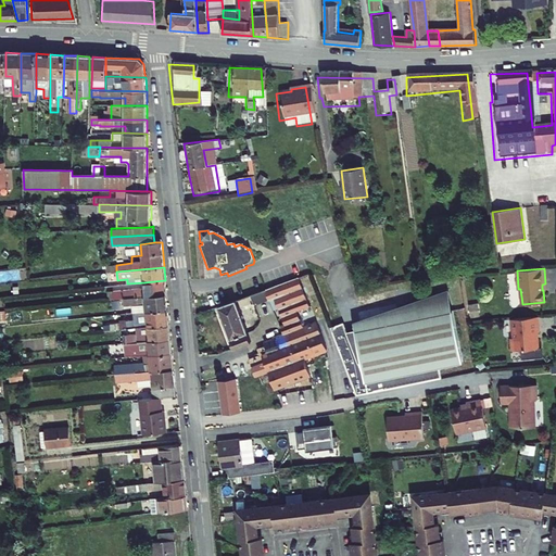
[(433,269),(421,270),(422,279),(434,277),(433,269)]
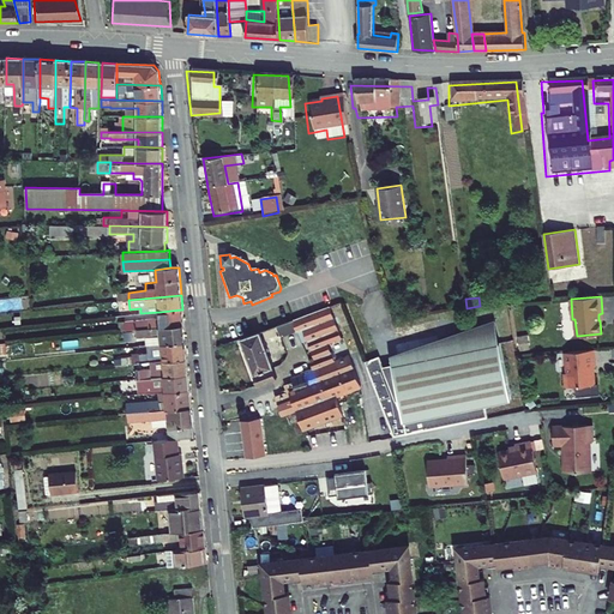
[(327,307),(288,321),(294,335),(302,331),(314,361),(306,366),(308,373),(290,380),(295,389),(289,391),(308,443),(342,431),(336,413),(341,411),(335,393),(360,385),(327,307)]
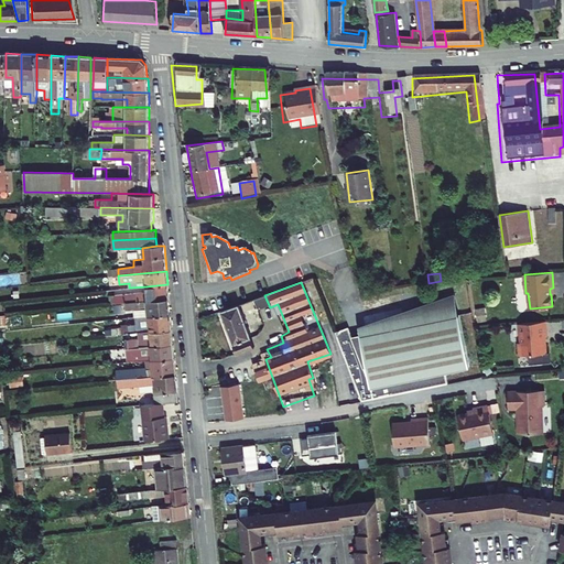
[(126,302),(169,297),(167,284),(147,286),(147,292),(115,295),(116,303),(126,302)]
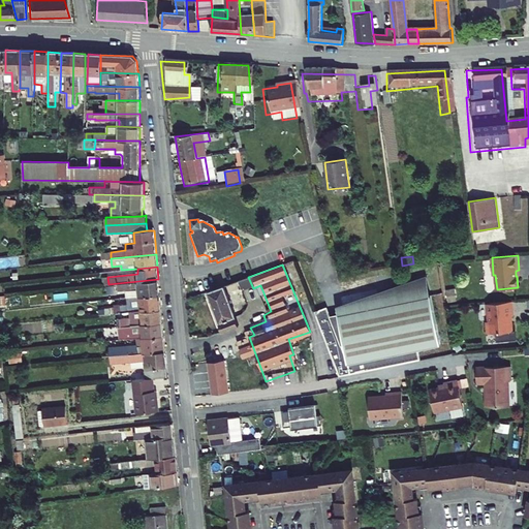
[(327,307),(314,312),(339,376),(412,364),(410,352),(431,348),(419,278),(338,306),(339,323),(335,324),(327,307)]
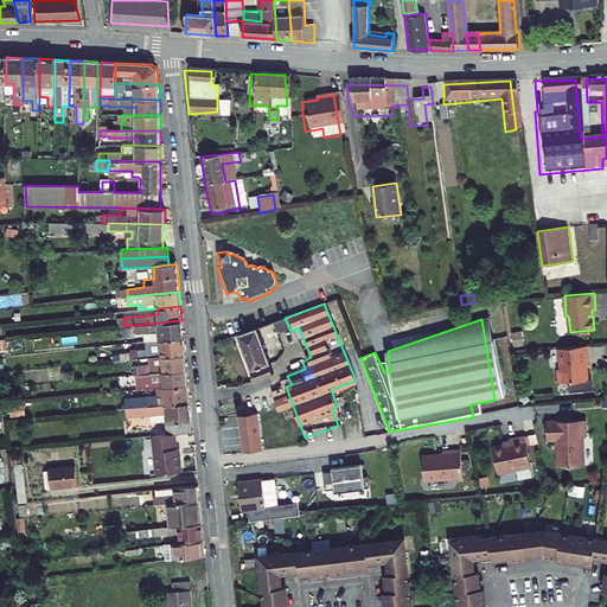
[(135,325),(136,334),(145,333),(146,340),(184,337),(181,320),(135,325)]
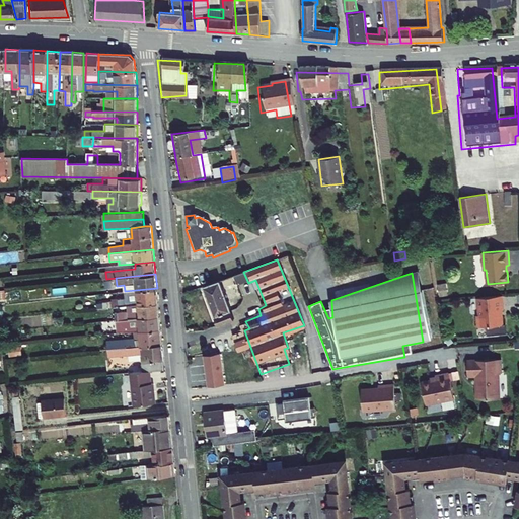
[(106,279),(107,287),(117,286),(116,278),(106,279)]
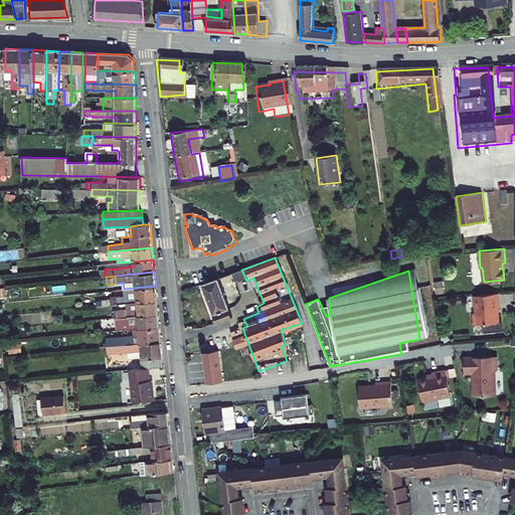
[(214,280),(198,286),(215,325),(230,319),(214,280)]
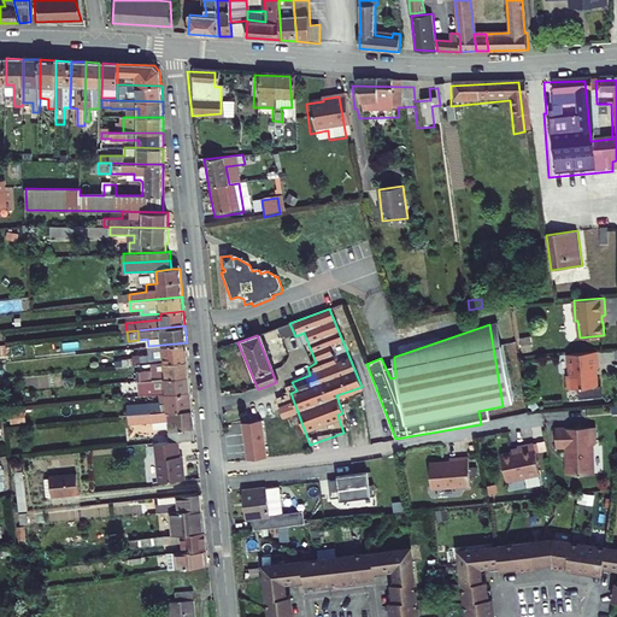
[(521,338),(523,353),(533,351),(530,336),(521,338)]
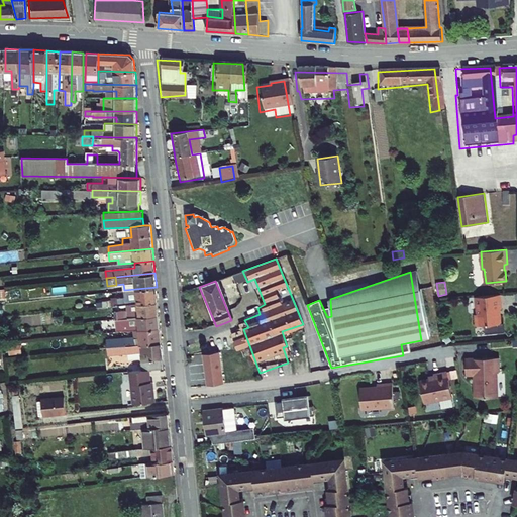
[(103,302),(104,307),(129,304),(132,304),(158,301),(157,287),(124,290),(125,297),(111,298),(111,301),(103,302)]
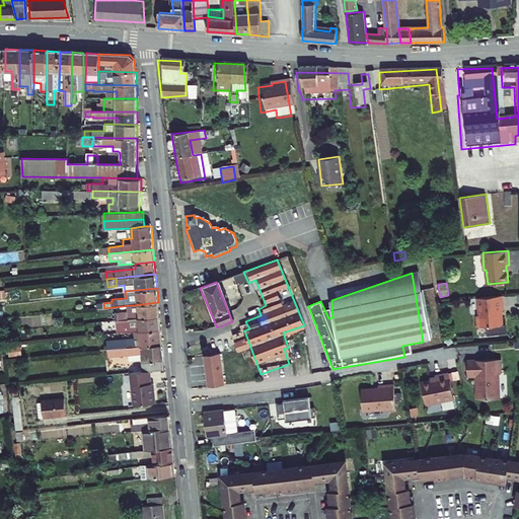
[(478,327),(503,325),(502,310),(504,310),(503,295),(477,298),(479,315),(477,315),(478,327)]
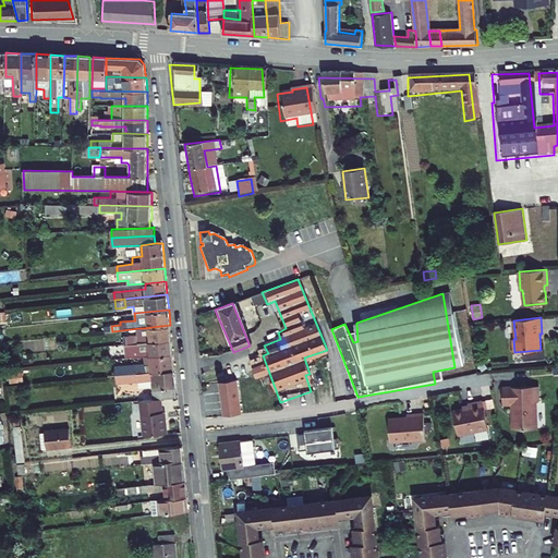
[(123,337),(124,344),(128,344),(171,340),(170,325),(143,328),(144,335),(141,335),(123,337)]
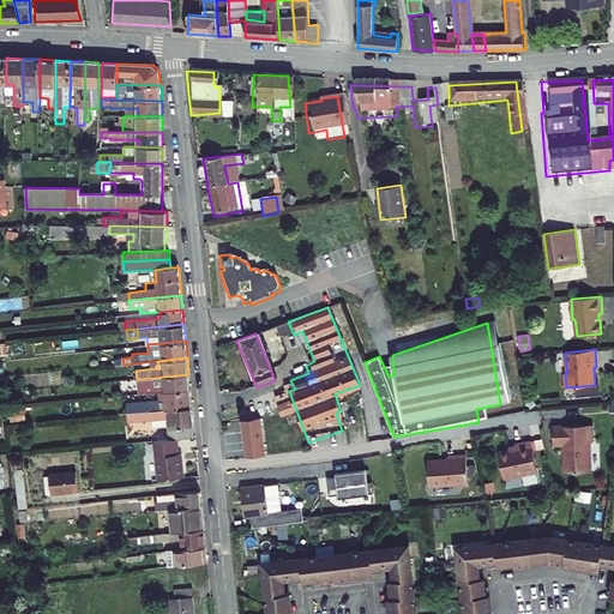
[(191,390),(188,374),(140,379),(140,385),(139,385),(139,395),(160,392),(191,390)]
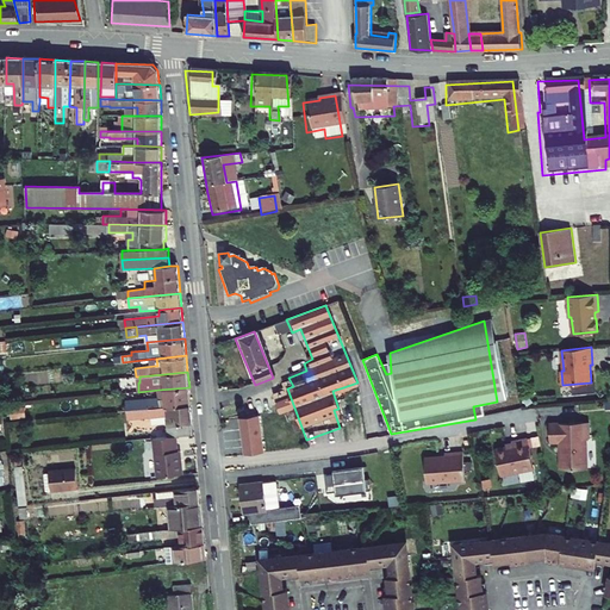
[(159,399),(126,403),(126,411),(191,404),(190,387),(159,390),(159,399)]
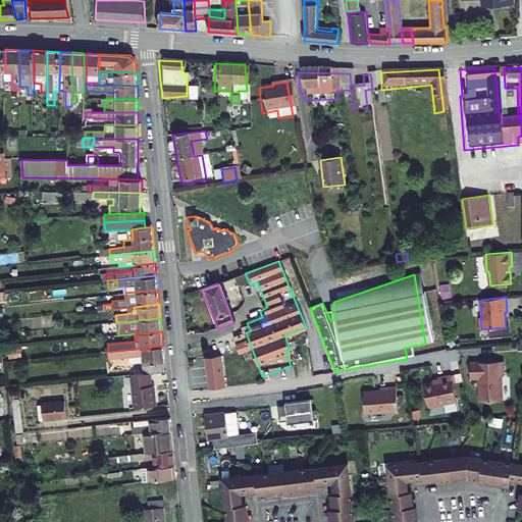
[(10,341),(10,333),(0,334),(1,343),(10,341)]
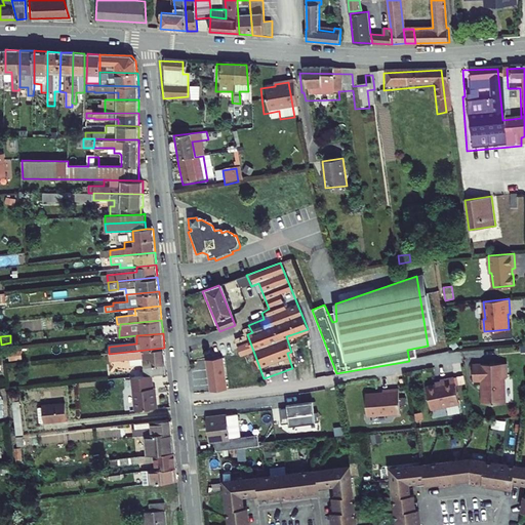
[(454,349),(458,346),(454,339),(450,342),(454,349)]
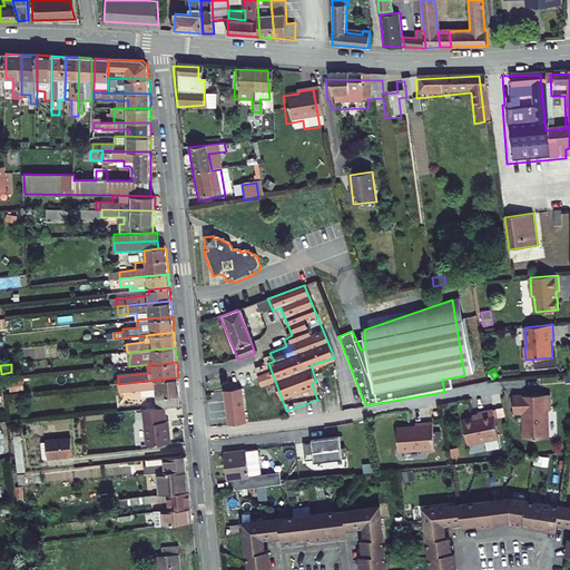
[(158,396),(157,396),(158,409),(165,408),(182,406),(178,377),(118,384),(119,392),(157,389),(158,396)]
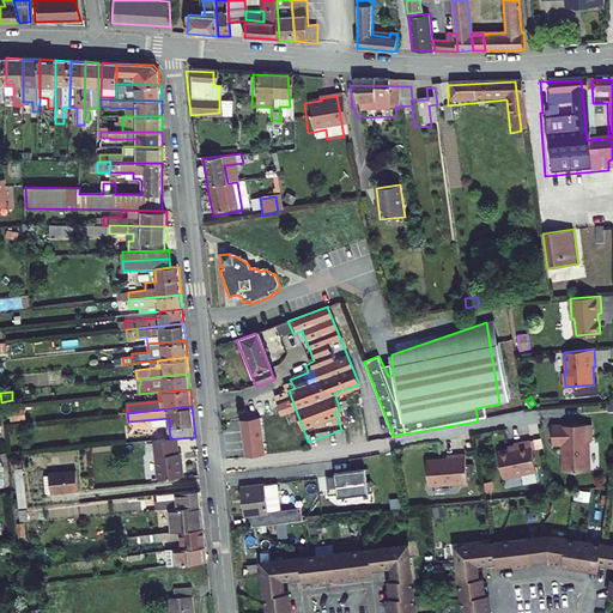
[(26,420),(25,408),(10,411),(11,422),(26,420)]
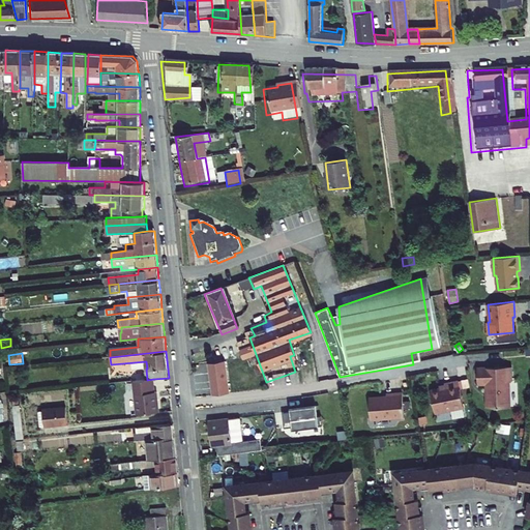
[(212,396),(231,393),(226,361),(207,363),(212,396)]
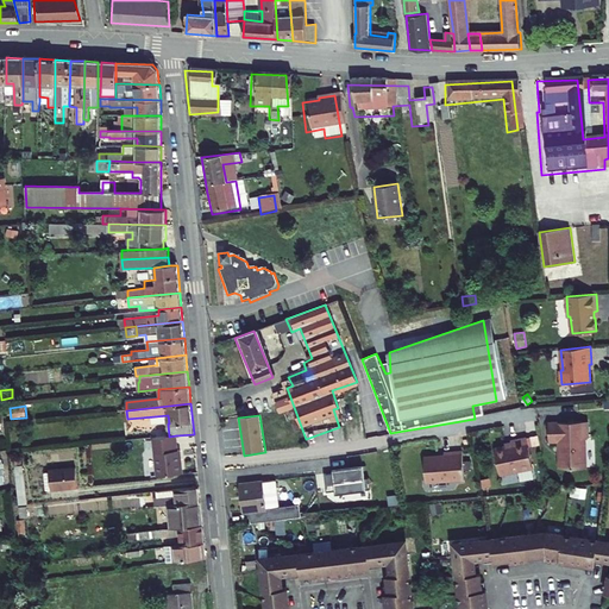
[(589,424),(550,425),(550,445),(562,444),(562,471),(589,470),(585,439),(590,439),(589,424)]
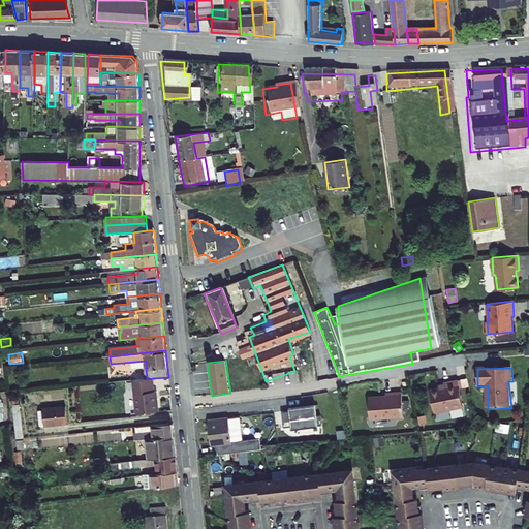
[(154,392),(153,378),(147,379),(133,380),(133,383),(136,413),(158,411),(157,391),(154,392)]
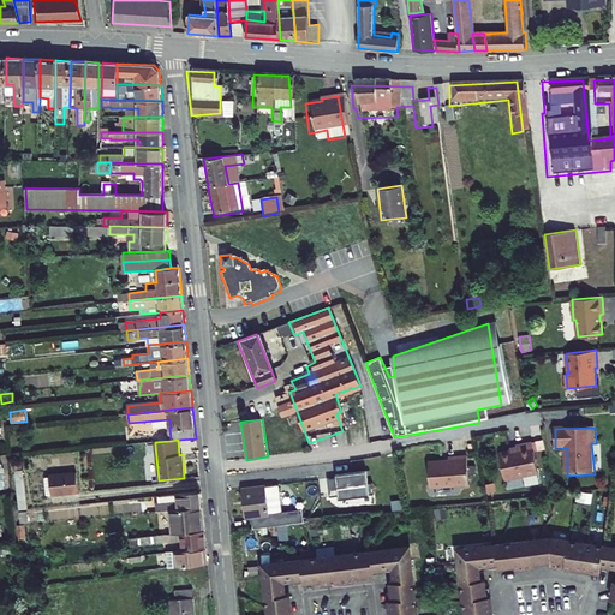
[(542,478),(536,447),(519,451),(520,455),(502,459),(509,487),(542,478)]
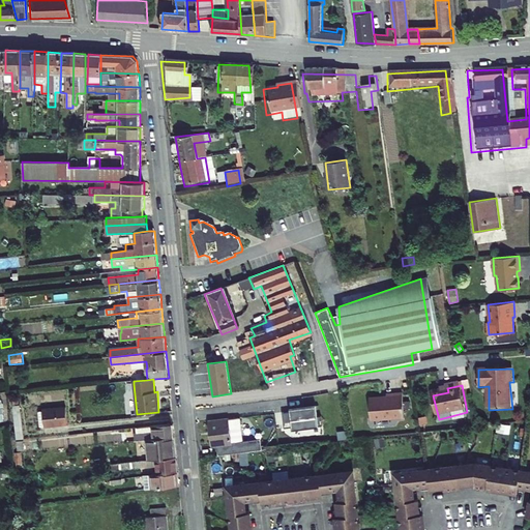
[(405,396),(388,398),(388,401),(371,401),(373,424),(407,420),(405,396)]
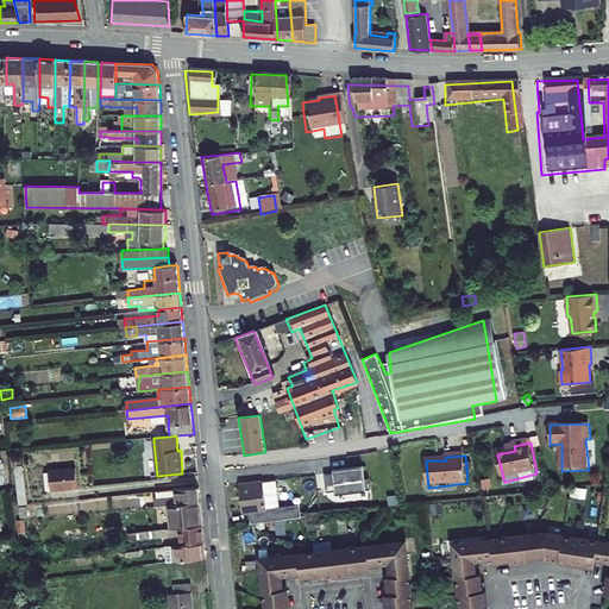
[(19,504),(29,503),(24,473),(22,473),(20,459),(14,460),(19,504)]
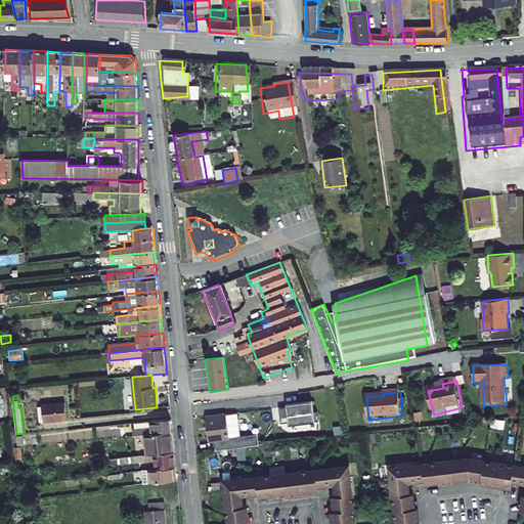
[(306,402),(308,423),(319,421),(318,411),(313,411),(312,401),(306,402)]
